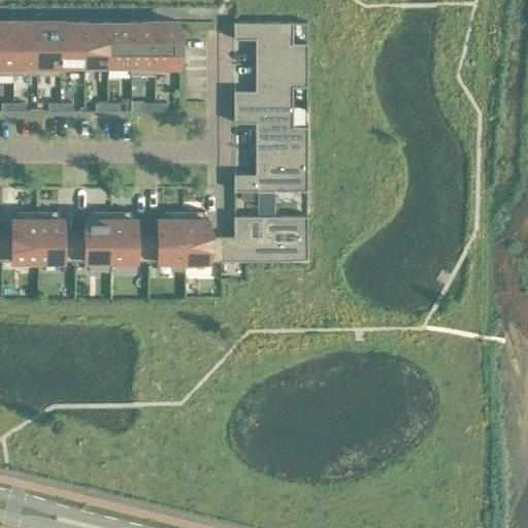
[(13,22),(0,22),(0,73),(13,74),(13,22)]
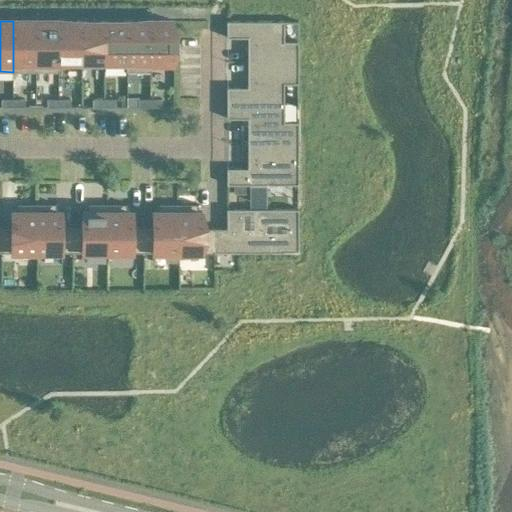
[(13,21),(13,72),(36,72),(36,21),(13,21)]
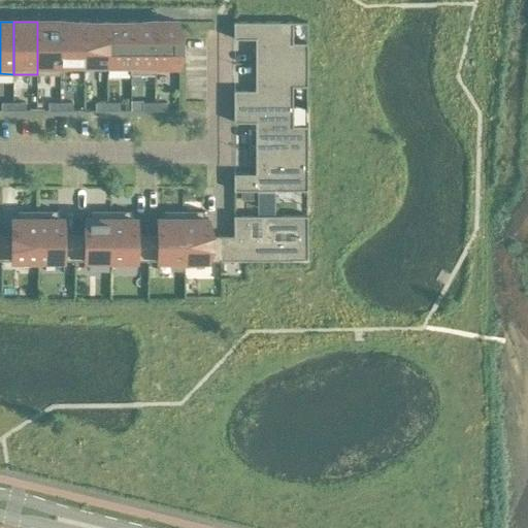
[(61,74),(61,69),(61,22),(37,22),(37,74),(61,74)]
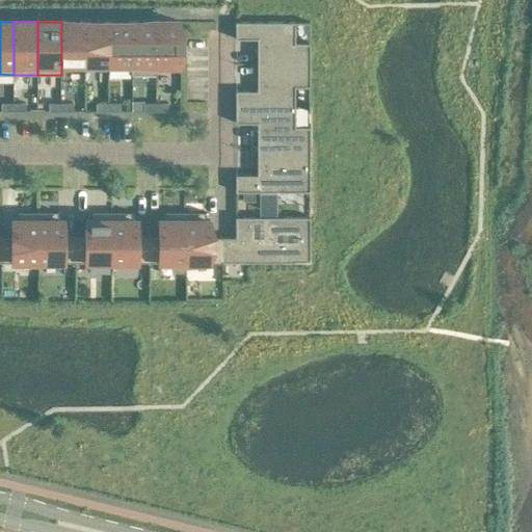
[(61,70),(85,70),(85,22),(61,22),(61,70)]
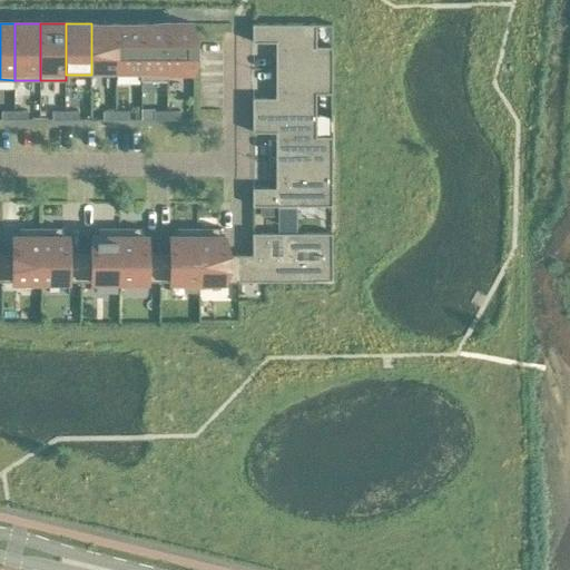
[(91,23),(91,75),(116,75),(116,23),(91,23)]
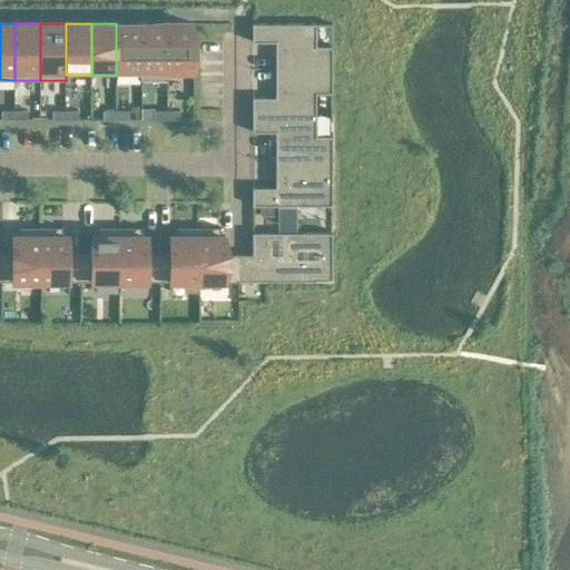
[(140,23),(116,23),(116,75),(140,75),(140,23)]
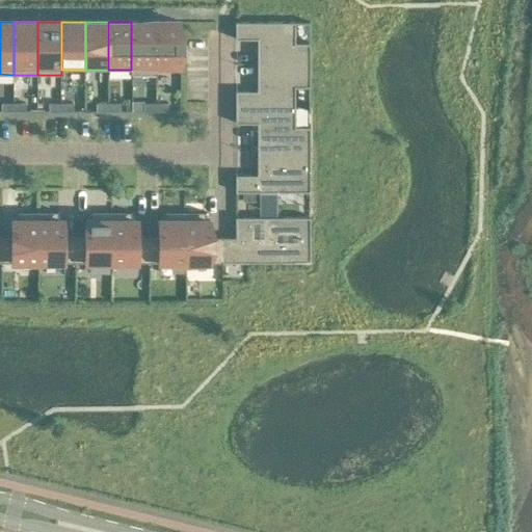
[(131,22),(131,70),(131,75),(157,75),(157,70),(157,22),(131,22)]
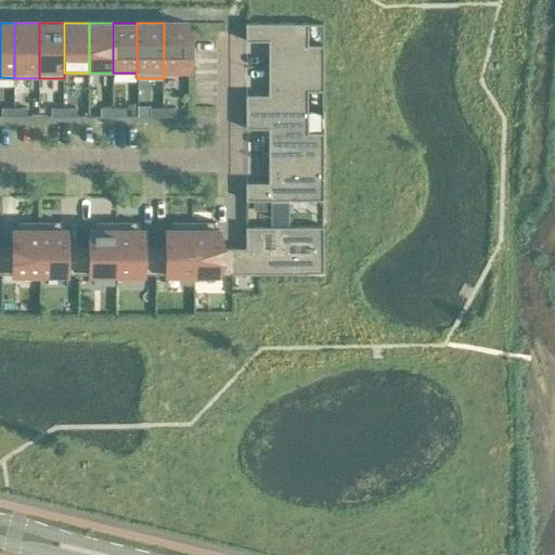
[(164,23),(164,73),(188,73),(188,23),(164,23)]
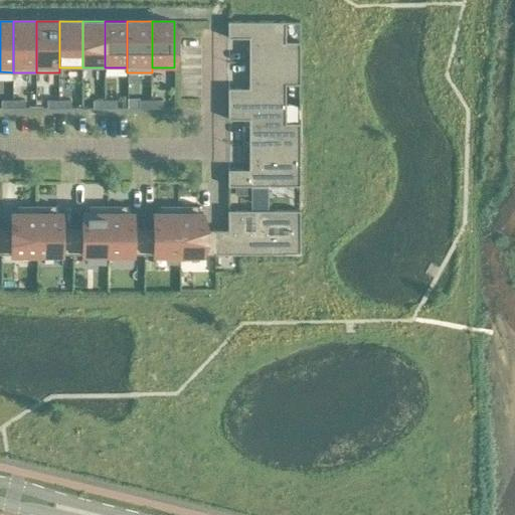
[(248,38),(248,63),(300,63),(300,41),(286,41),(286,21),(230,21),(228,21),(227,21),(227,22),(227,29),(227,38),(248,38)]
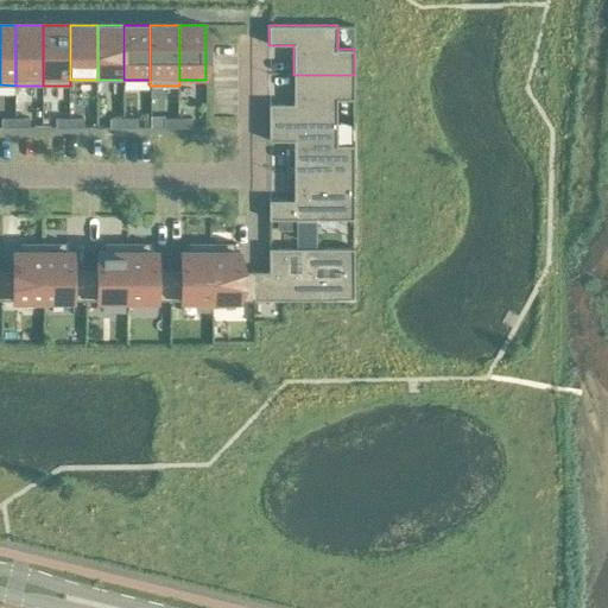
[(270,103),(270,122),(337,122),(337,100),(354,100),(354,75),(293,75),(293,103),(270,103)]
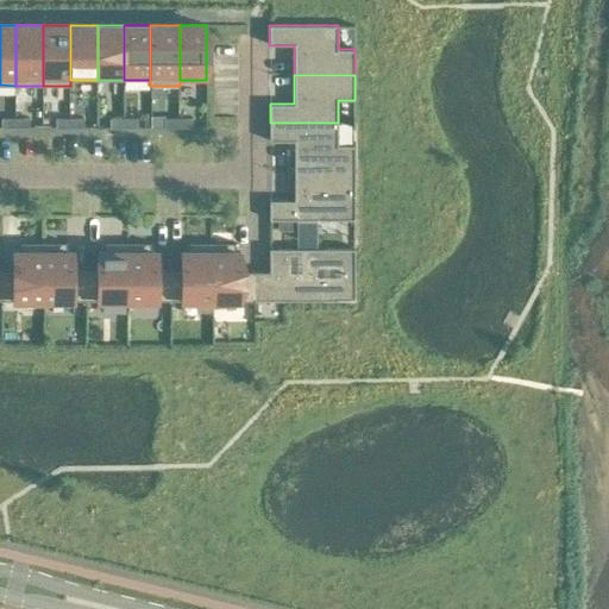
[(1,127),(16,127),(16,118),(1,118),(1,127)]
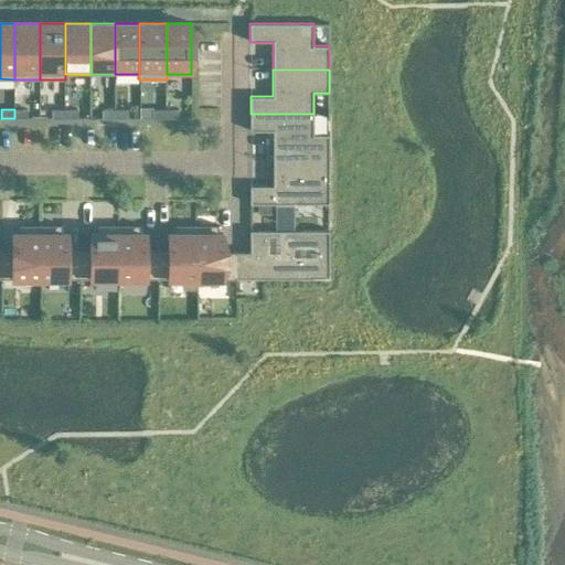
[(14,118),(27,118),(27,109),(14,109),(14,118)]
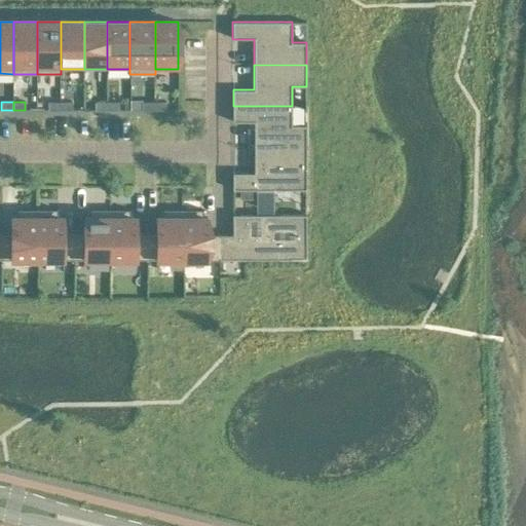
[(48,102),(48,110),(60,110),(60,102),(48,102)]
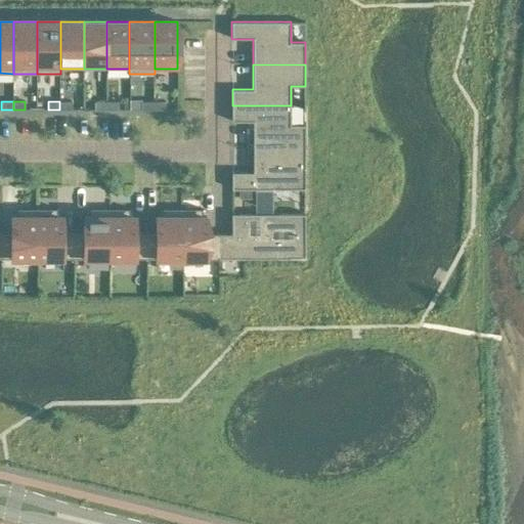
[(59,110),(72,110),(72,101),(59,101),(59,110)]
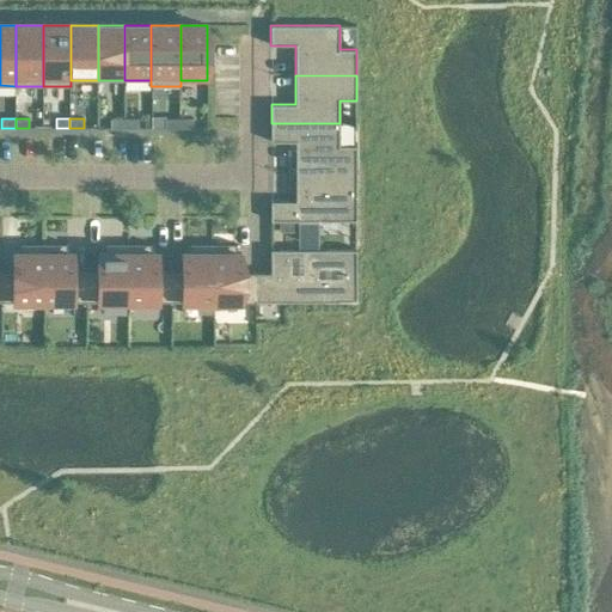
[(110,118),(110,128),(124,128),(124,118),(110,118)]
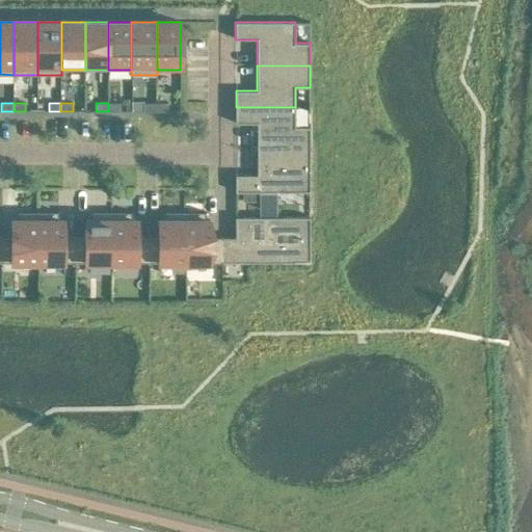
[(108,111),(121,111),(121,103),(108,103),(108,111)]
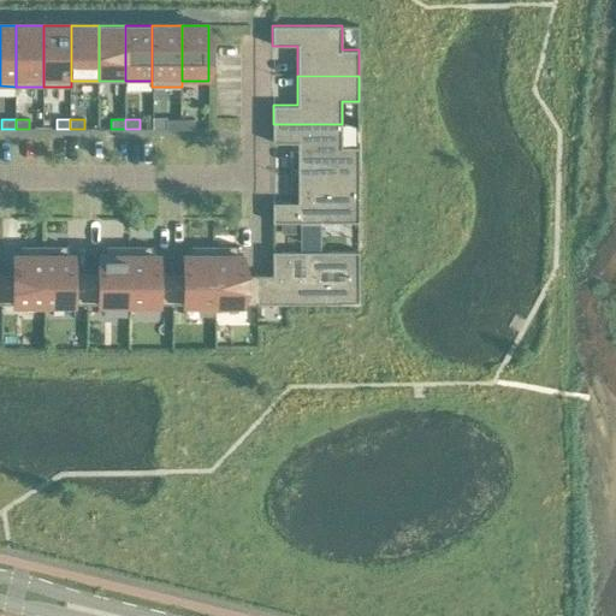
[(166,129),(181,129),(181,119),(166,119),(166,129)]
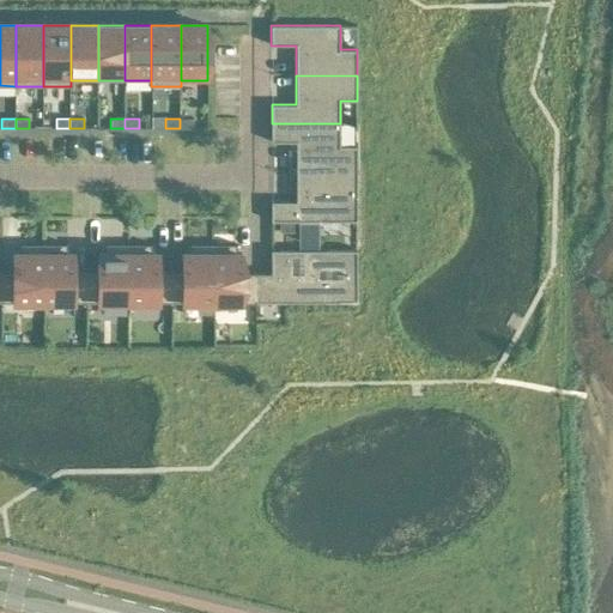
[(180,128),(193,128),(193,119),(180,119),(180,128)]
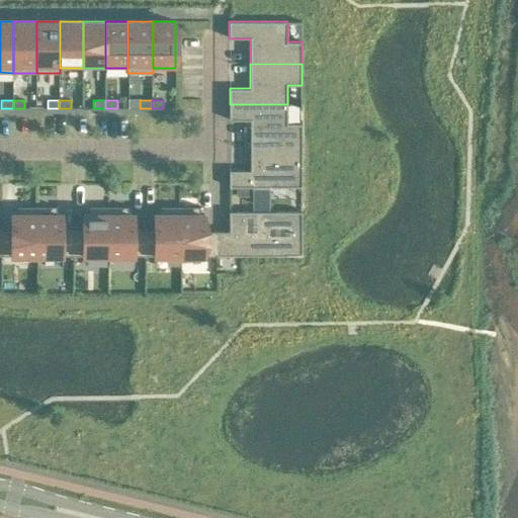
[(250,120),(250,145),(301,145),(301,123),(287,123),(287,104),(230,104),(229,120),(250,120)]
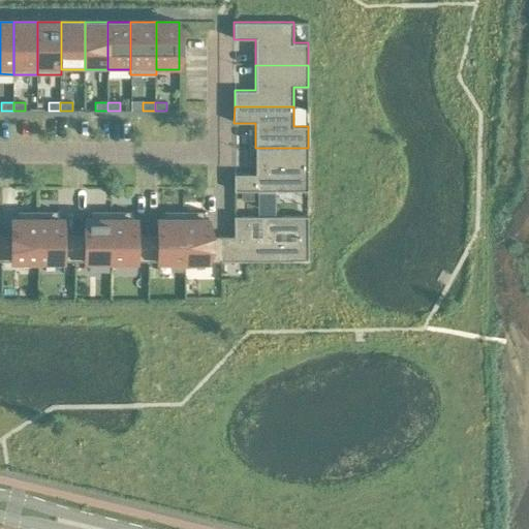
[(234,189),(234,191),(240,191),(254,191),(308,191),(308,148),(255,148),(255,174),(235,174),(234,189)]
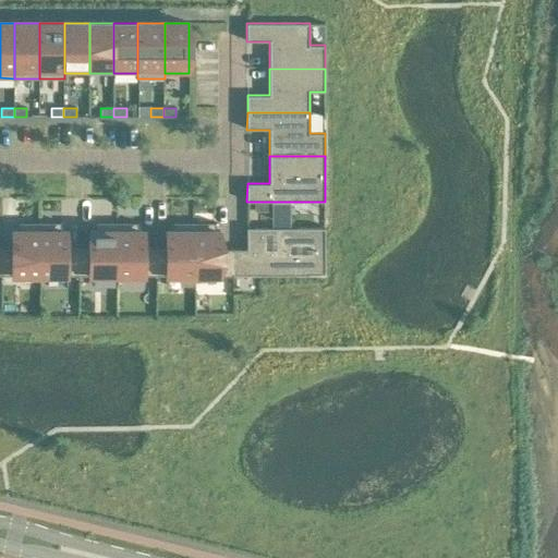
[(268,202),(253,202),(253,213),(268,213),(268,202)]
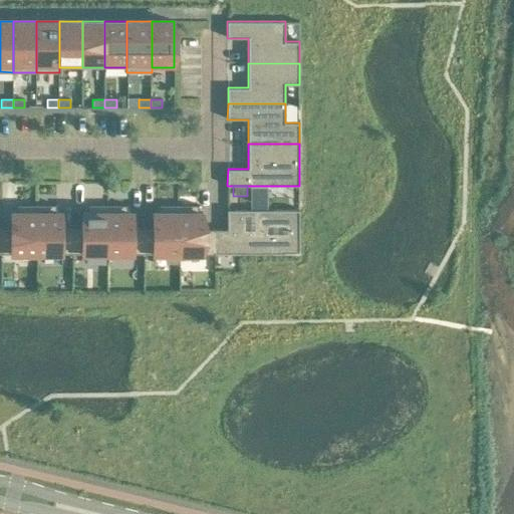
[(1,253),(36,253),(36,205),(17,205),(17,212),(13,212),(13,229),(1,229),(1,253)]
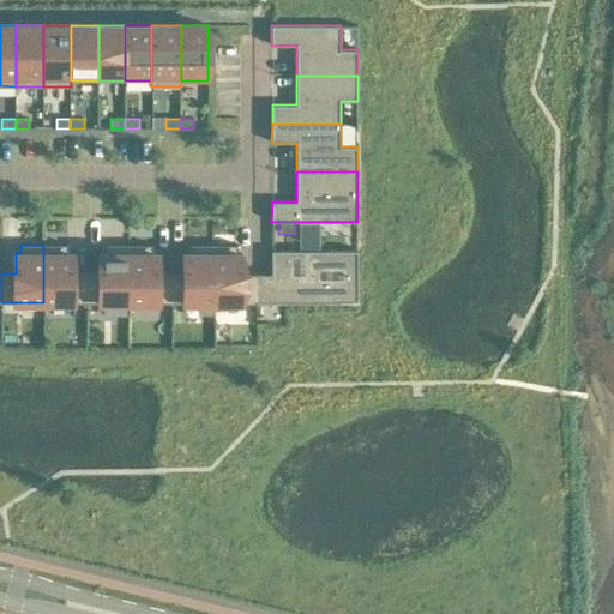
[(67,245),(43,245),(43,302),(86,302),(86,274),(72,274),(72,253),(67,253),(67,245)]
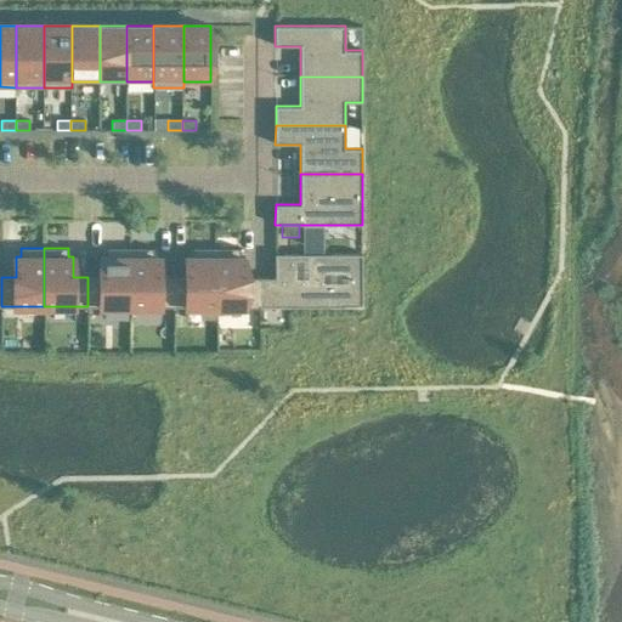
[(88,277),(88,306),(130,307),(130,248),(107,248),(107,256),(102,256),(102,277),(88,277)]
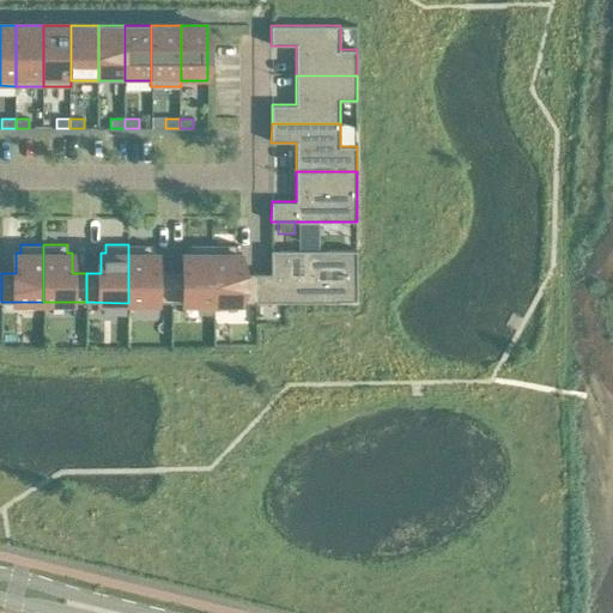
[(152,244),(128,244),(128,303),(171,303),(171,273),(157,273),(157,253),(152,253),(152,244)]
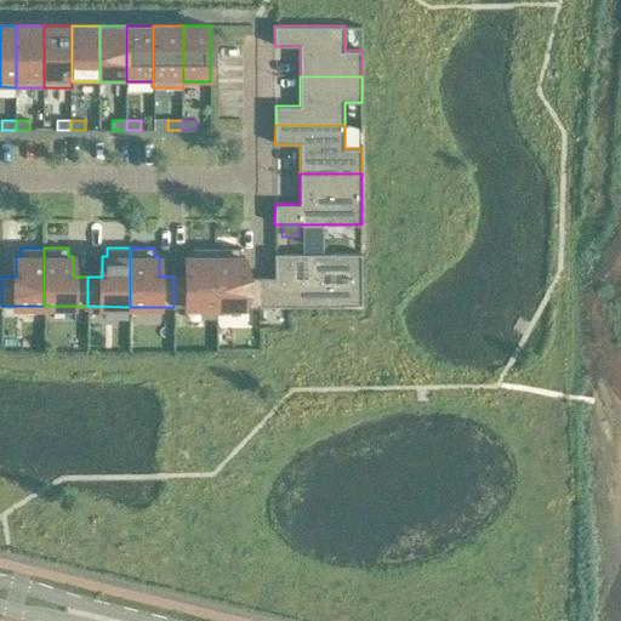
[(187,277),(174,277),(174,307),(216,307),(216,248),(193,248),(193,256),(187,256),(187,277)]
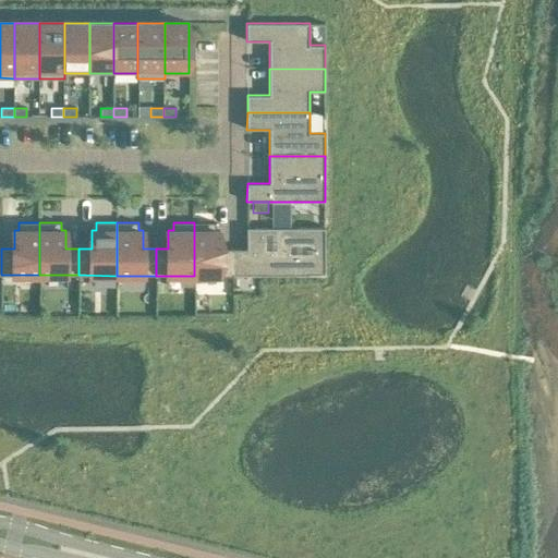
[(233,276),(233,250),(219,249),(220,230),(215,230),(215,222),(194,222),(194,276),(233,276)]
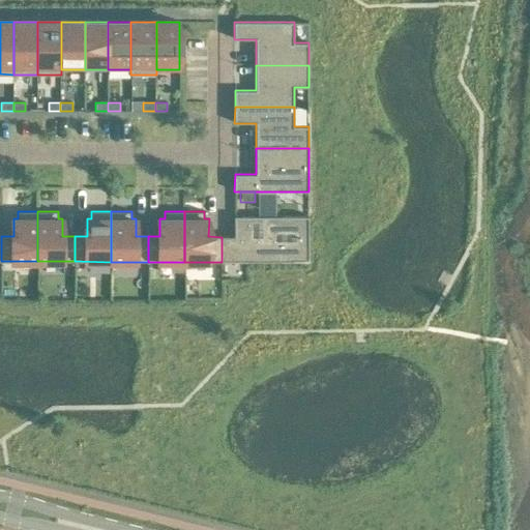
[(234,237),(222,237),(222,262),(306,262),(308,262),(308,216),(234,216),(234,237)]
